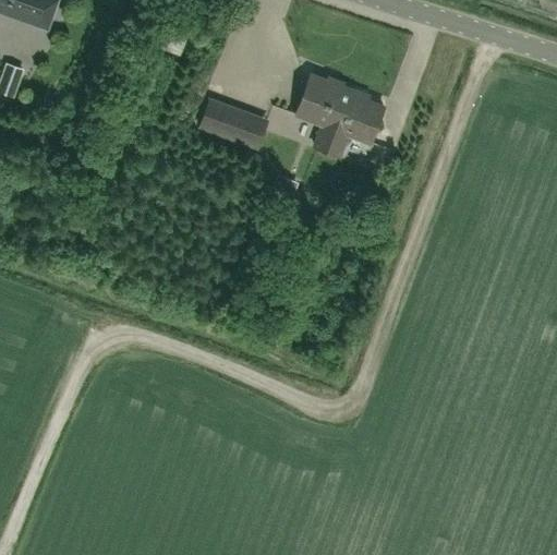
[(0,0),(0,13),(48,31),(58,3),(49,0),(0,0)]
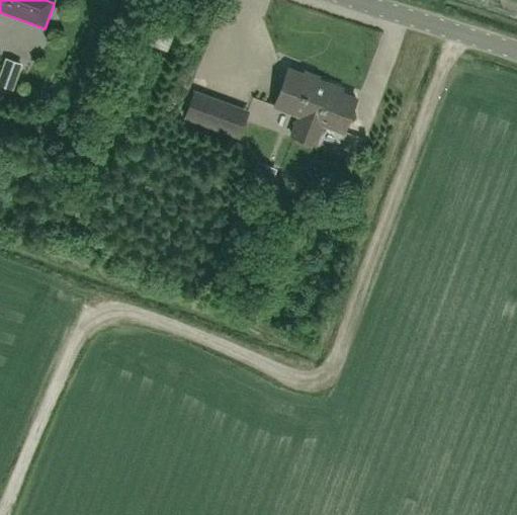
[(169,53),(176,31),(158,25),(151,46),(169,53)]
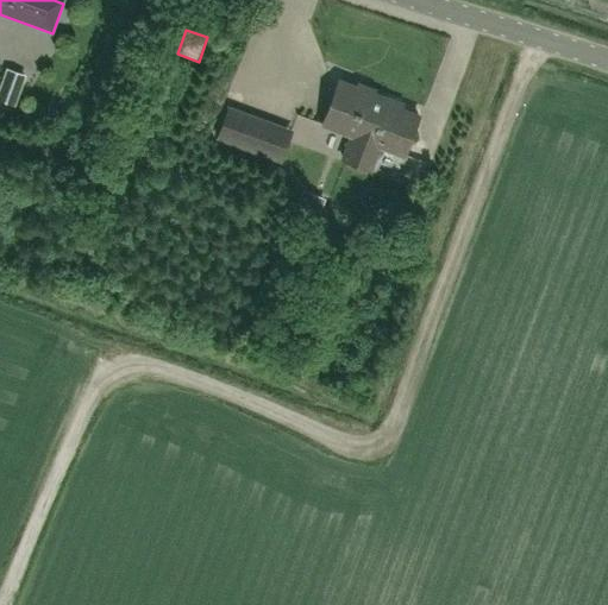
[(26,80),(7,73),(0,92),(0,105),(16,111),(26,80)]
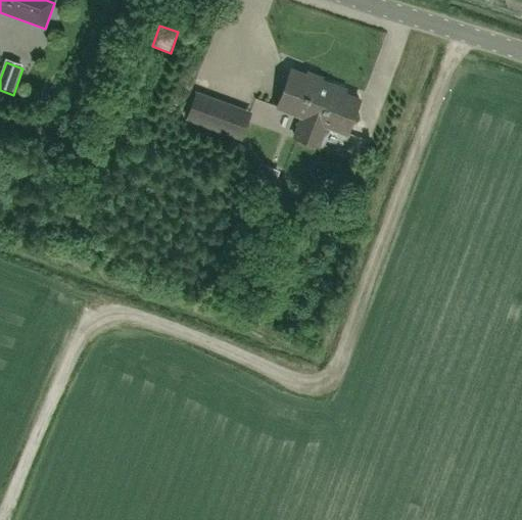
[(295,139),(307,144),(329,86),(293,73),(279,110),(303,120),(295,139)]
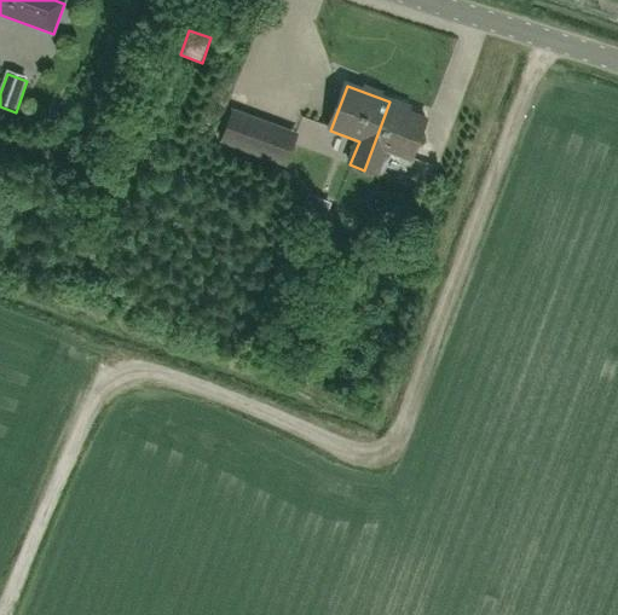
[(413,161),(427,121),(409,114),(410,110),(390,102),(364,170),(379,175),(388,152),(413,161)]
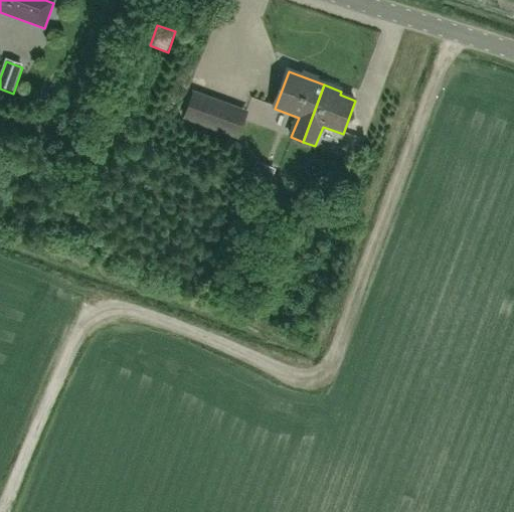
[(246,114),(234,110),(194,95),(185,119),(237,139),(246,114)]
